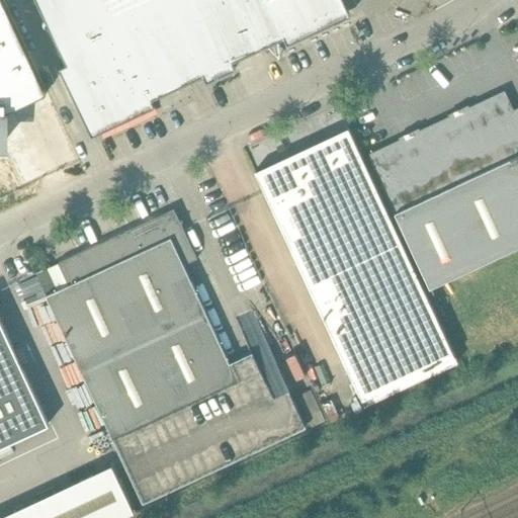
[(0,0),(0,140),(6,141),(6,110),(47,92),(2,0),(0,0)]
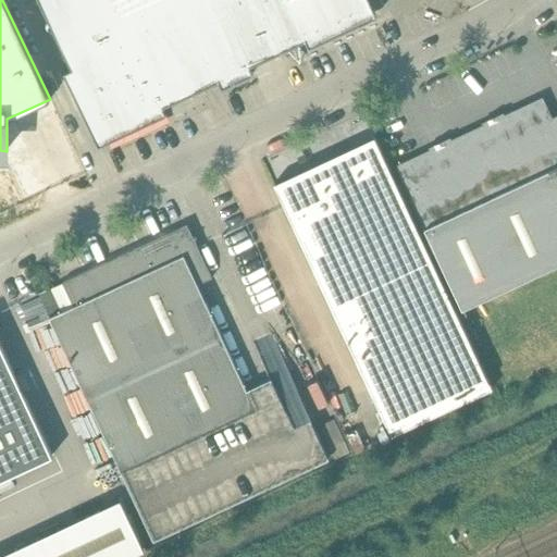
[(38,0),(71,67),(63,72),(98,146),(166,114),(162,107),(218,79),(222,88),(252,73),(249,65),(305,40),(309,47),(376,15),(369,0),(38,0)]
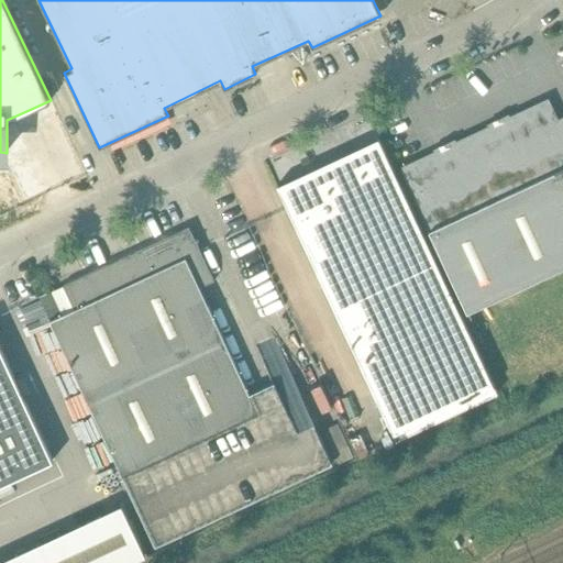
[(400,172),(466,312),(562,267),(562,121),(555,124),(545,105),(400,172)]
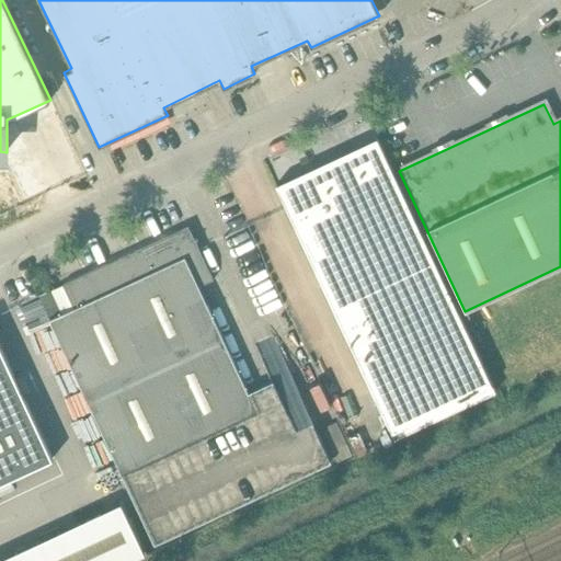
[(276,185),(286,208),(395,439),(495,392),(376,138),(276,185)]
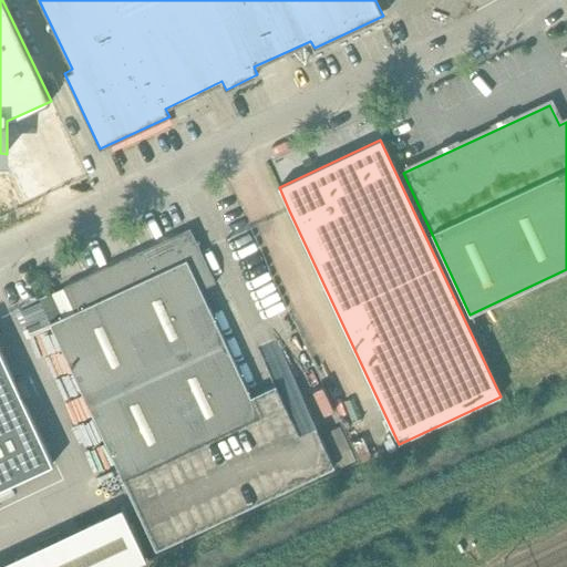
[(215,282),(200,251),(189,228),(86,276),(63,288),(73,311),(50,322),(157,553),(337,470),(284,354),(265,363),(275,384),(250,395),(200,289),(215,282)]
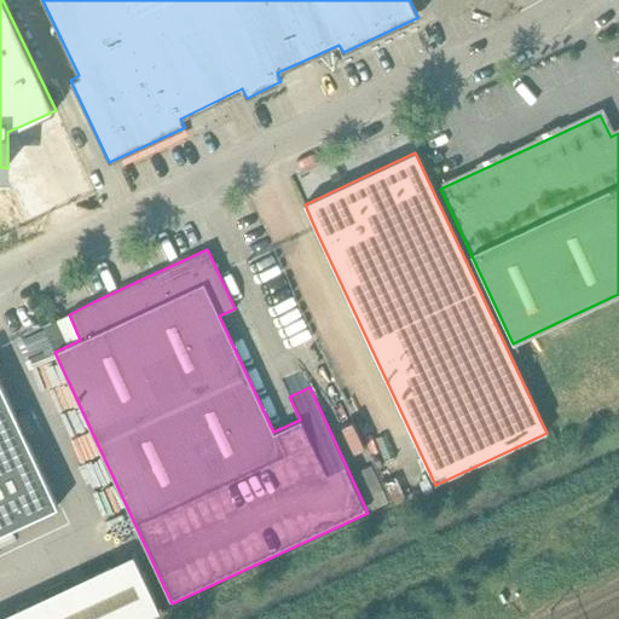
[(0,383),(0,533),(57,507),(0,383)]
